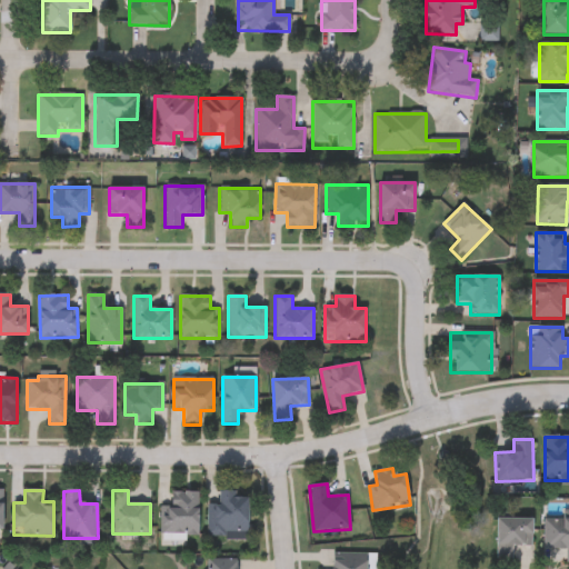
[(198,492),(198,536),(160,536),(160,506),(171,506),(171,492),(198,492)]
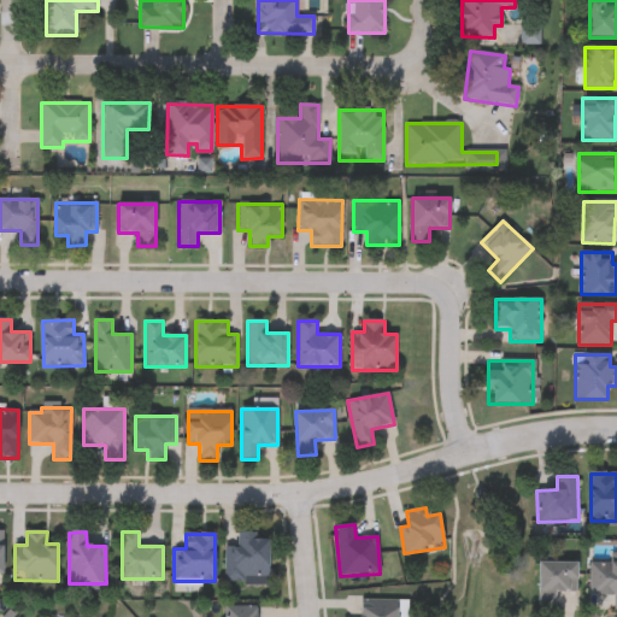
[(224,547),(238,547),(238,534),(269,534),(269,585),(224,585),(224,547)]
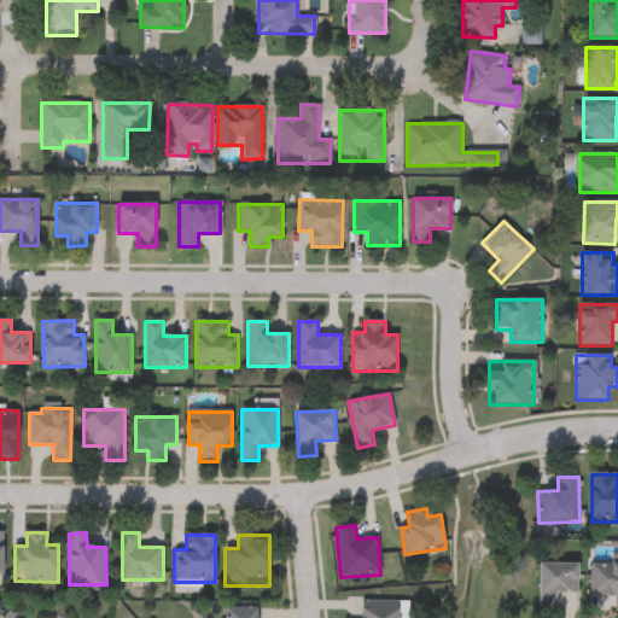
[(540,564),(578,564),(578,593),(559,593),(559,607),(540,607),(540,564)]
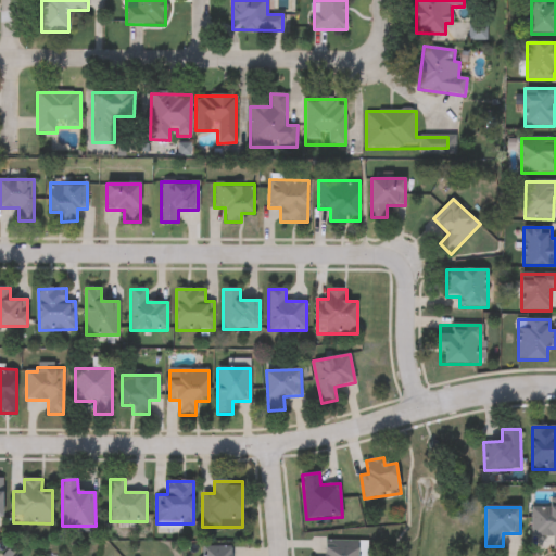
[(532,538),(532,508),(555,508),(555,551),(553,551),(553,538),(532,538)]
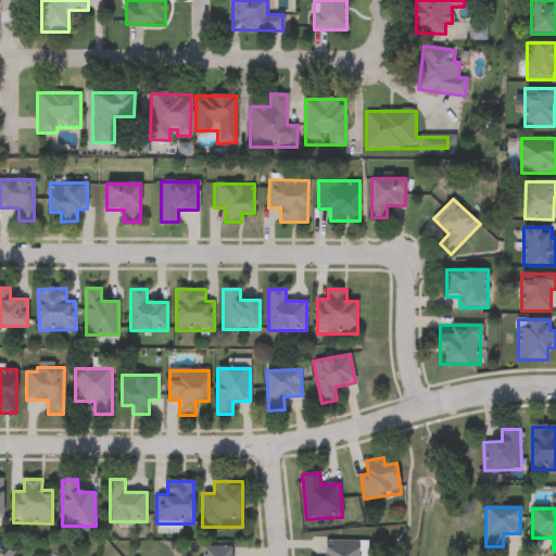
[(325,555),(325,542),(358,542),(358,555),(325,555)]
